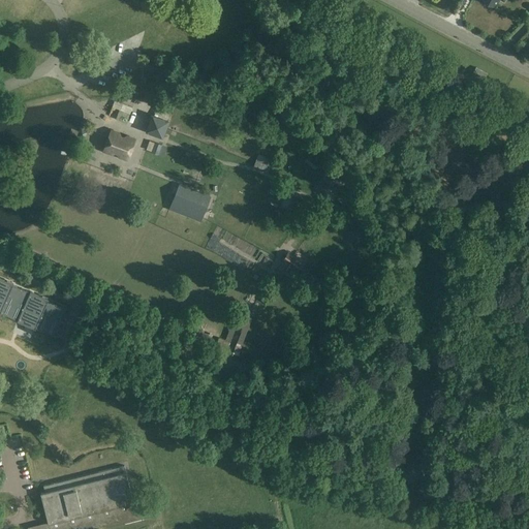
[(478,0),(478,1),(495,9),(499,2),(502,4),(503,0),(478,0)]
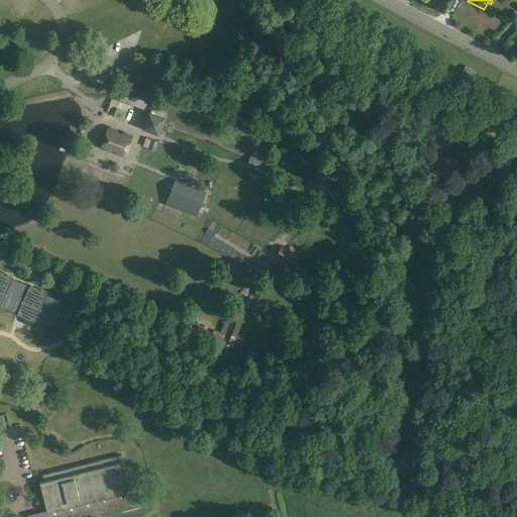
[(460,76),(471,82),(473,79),(476,73),(466,67),(461,74),(460,76)]
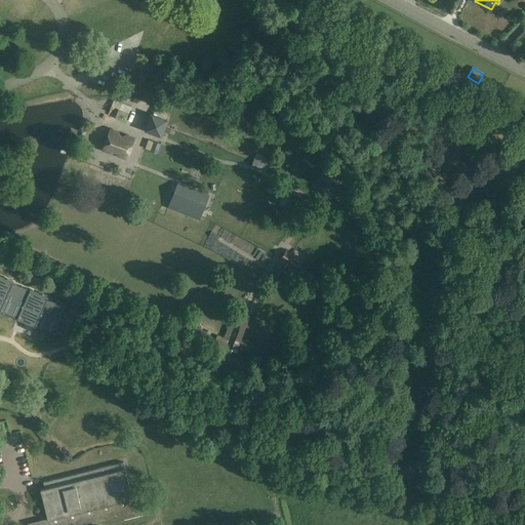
[(118,109),(115,118),(126,122),(129,113),(118,109)]
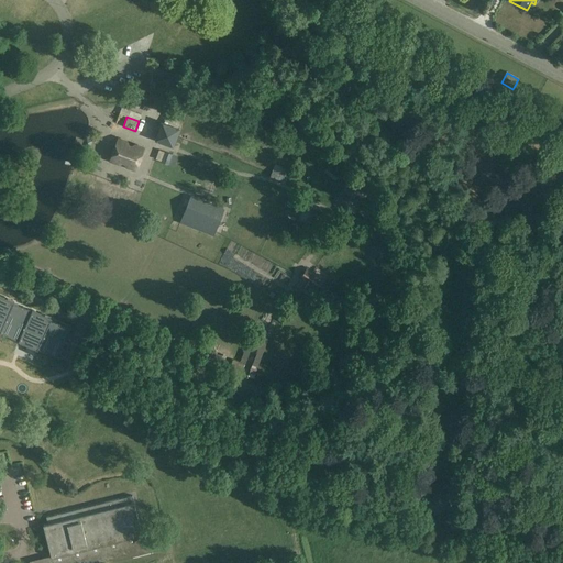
[(178,124),(165,120),(163,120),(157,136),(175,142),(180,125),(178,124)]
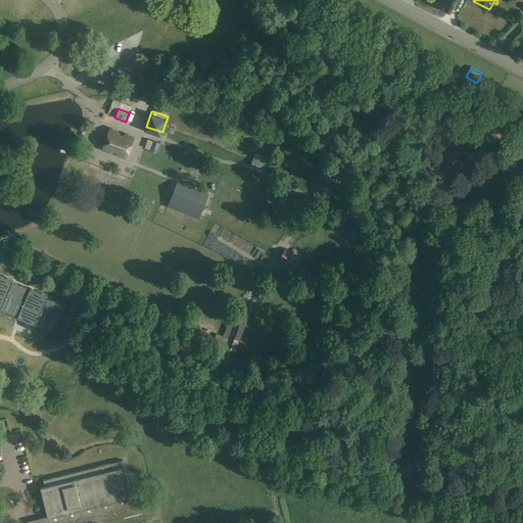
[(123,137),(120,136),(117,132),(110,129),(103,149),(110,152),(113,151),(116,152),(119,155),(126,157),(133,138),(126,135),(123,137)]
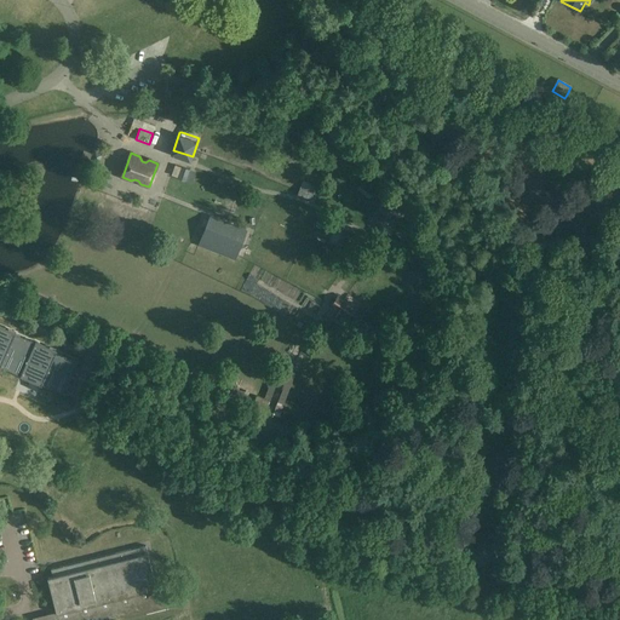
[(182,167),(178,178),(185,182),(190,170),(182,167)]
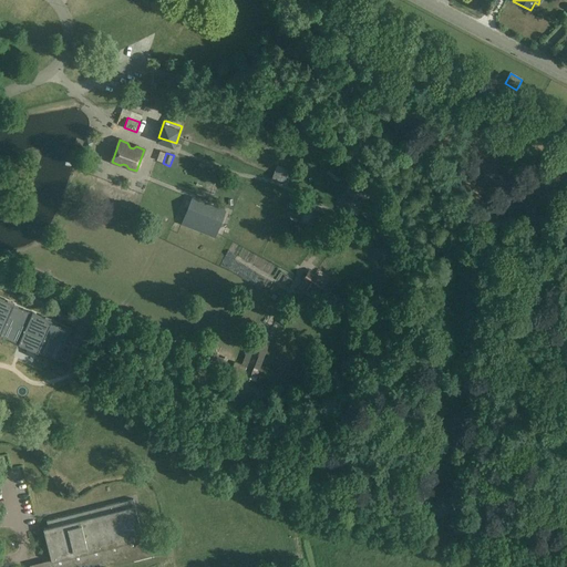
[(275,171),(287,175),(289,169),(277,165),(275,171)]
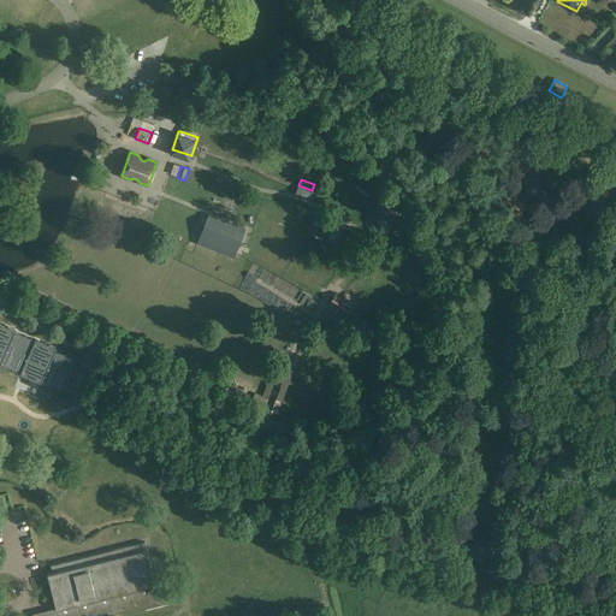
[(197,242),(236,254),(246,225),(207,212),(197,242)]
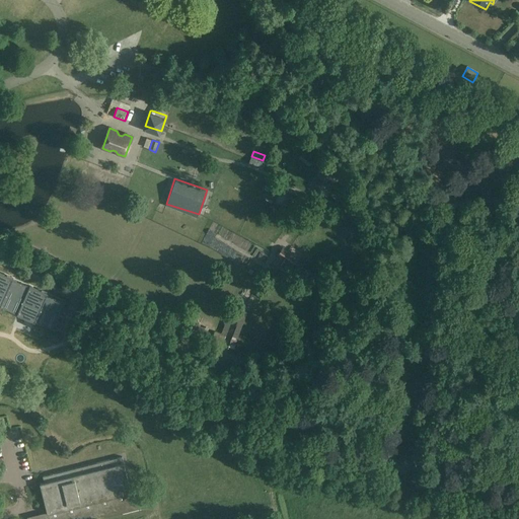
[(277,257),(276,258),(278,260),(278,261),(285,267),(286,266),(288,267),(296,255),(283,247),(277,256),(277,257)]
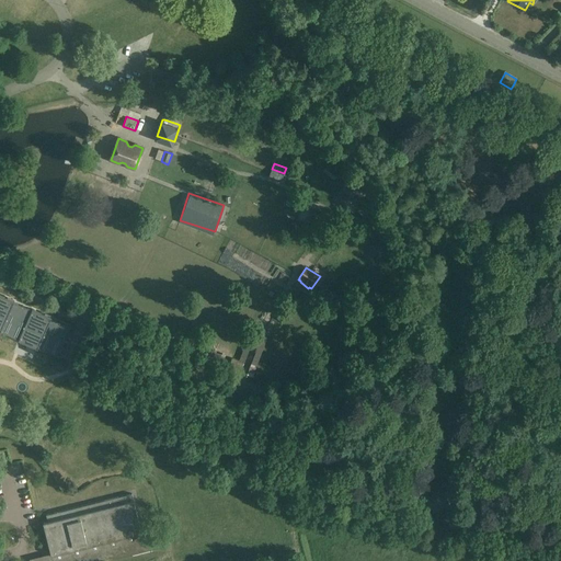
[(0,332),(0,333),(1,332),(19,340),(18,341),(37,350),(38,348),(57,356),(70,327),(52,318),(50,317),(44,315),(32,309),(14,301),(13,300),(7,298),(0,294),(0,332)]
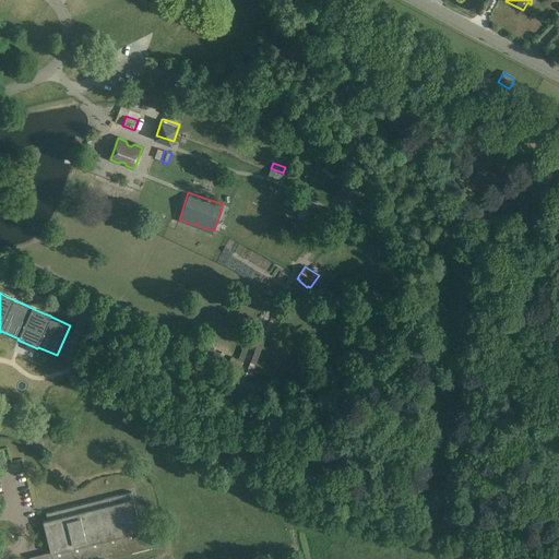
[(74,376),(95,375),(94,365),(91,365),(73,366),(74,376)]
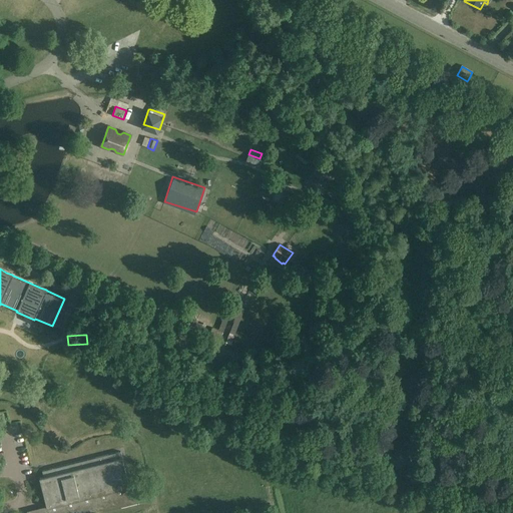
[(94,512),(142,502),(139,491),(131,493),(122,458),(118,459),(116,453),(43,471),(44,477),(39,479),(45,500),(45,502),(46,507),(34,510),(35,512),(94,512)]
